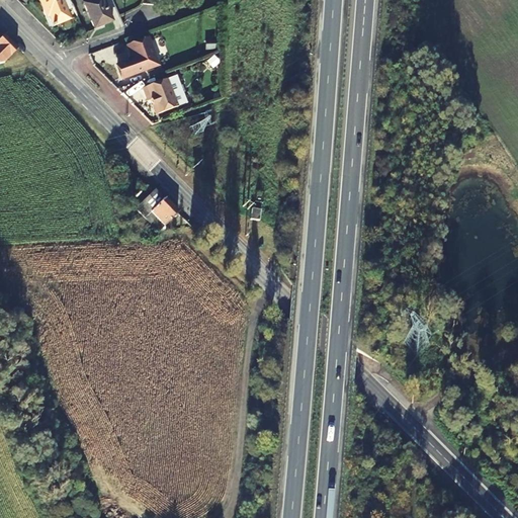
[(70,18),(61,0),(38,0),(44,11),(47,10),(53,25),(59,23),(62,31),(66,32),(70,30),(72,27),(68,19),(70,18)]
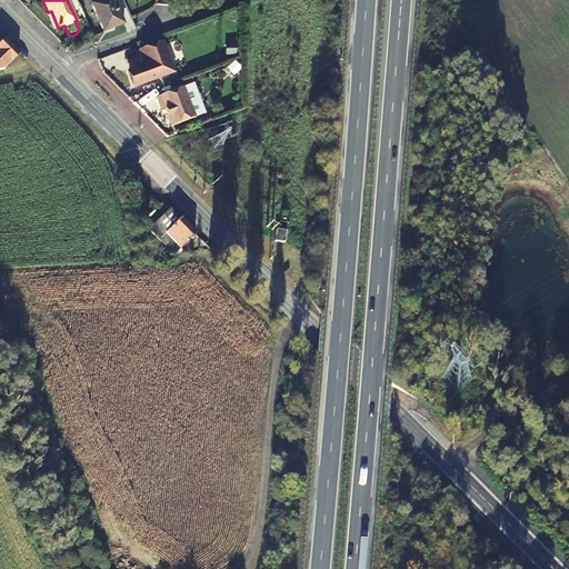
[(123,22),(115,0),(96,0),(91,2),(103,30),(123,22)]
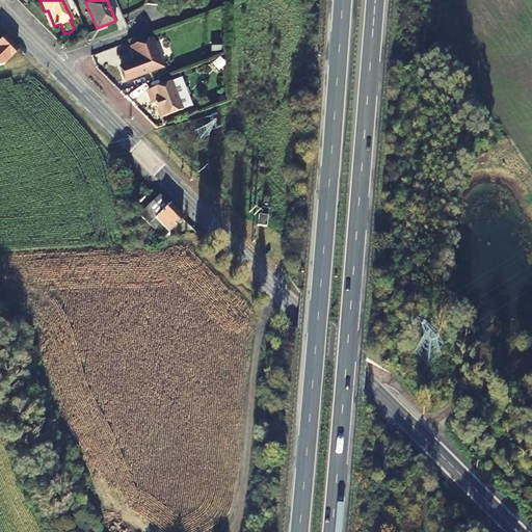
[(0,64),(4,63),(15,52),(17,49),(2,36),(0,38),(0,64)]
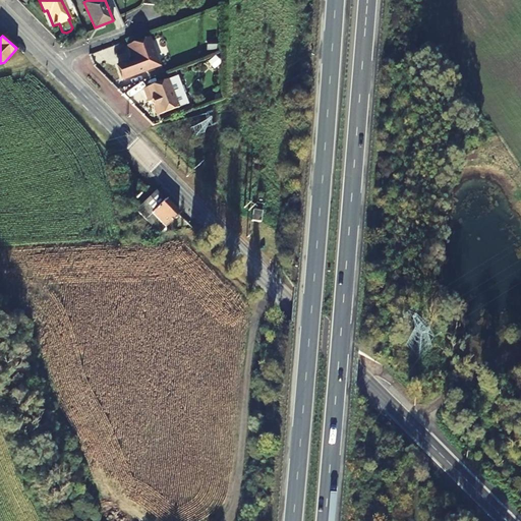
[(118,65),(123,80),(159,66),(148,38),(126,46),(130,55),(128,56),(127,62),(118,65)]
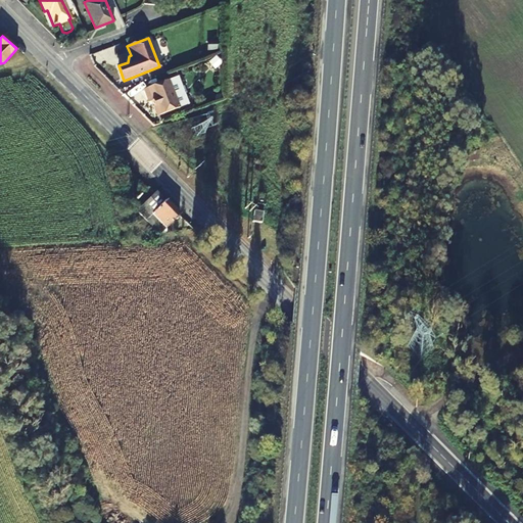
[(169,81),(143,90),(148,103),(152,101),(157,116),(179,108),(169,81)]
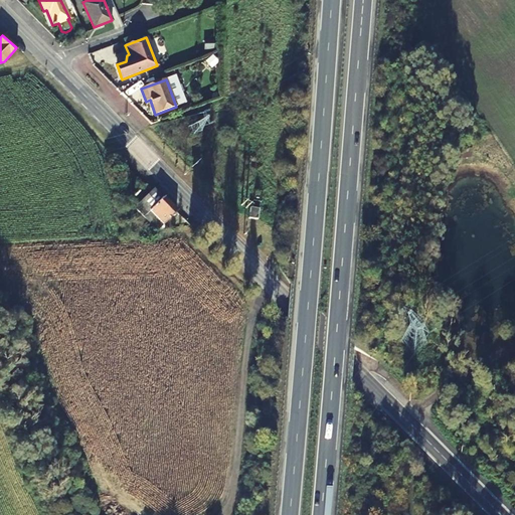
[(140,212),(143,216),(156,229),(174,211),(156,192),(152,188),(145,196),(134,206),(140,212)]
